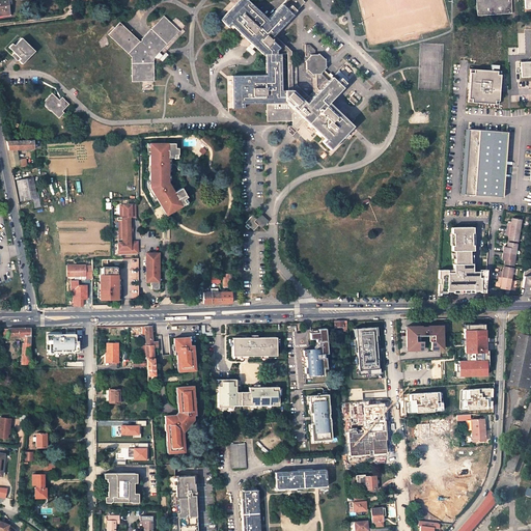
[(7,0),(0,0),(0,15),(9,15),(7,0)]
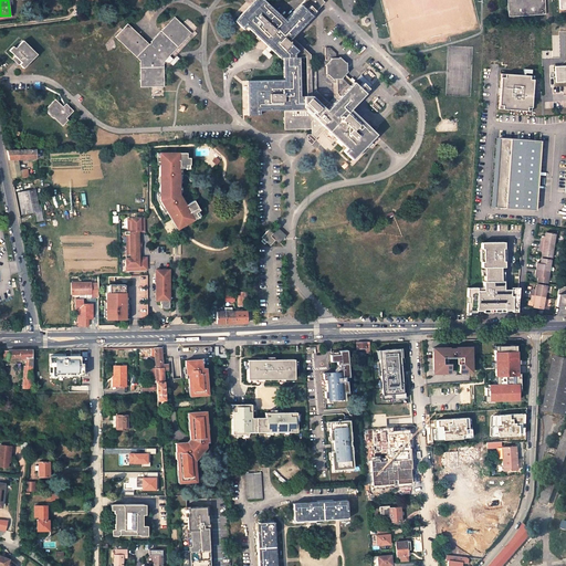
[(304,0),(285,21),(262,0),(254,0),(248,7),(250,8),(237,22),(243,29),(247,27),(248,29),(250,30),(280,58),(283,58),(283,80),(249,81),(248,81),(248,88),(248,95),(250,95),(250,115),(260,115),(260,111),(284,111),(285,129),(311,129),(312,135),(312,136),(315,139),(315,138),(325,128),(327,130),(338,140),(339,142),(344,146),(346,148),(343,152),(352,160),(376,135),(373,132),(349,109),(365,93),(354,82),(349,86),(342,79),(334,79),(333,80),(334,97),(328,103),(324,108),(311,95),(306,96),(306,58),(307,58),(311,58),(311,55),(292,37),(312,16),(305,10),(310,6),(316,11),(324,2),(321,0),(304,0)]
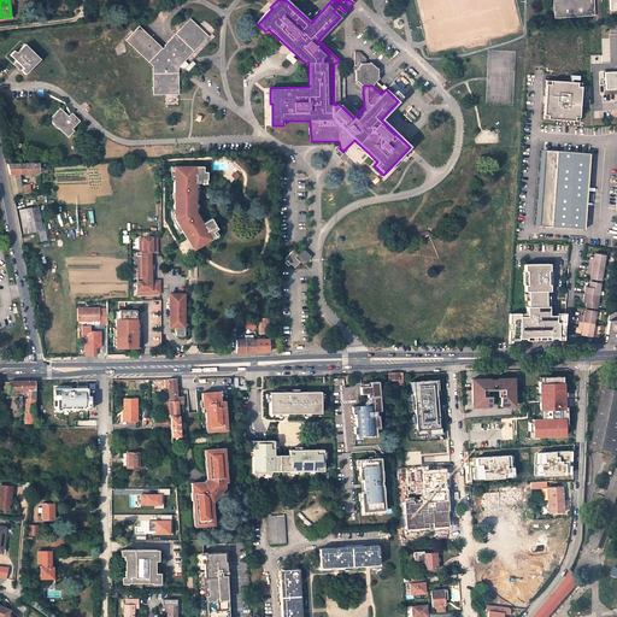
[(552,0),(554,18),(594,16),(593,0),(552,0)]
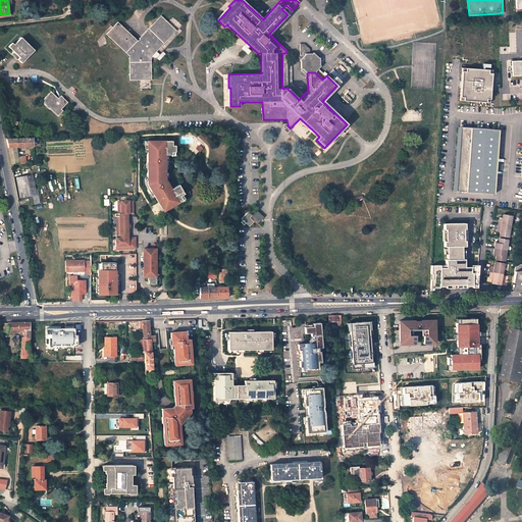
[(225,10),(216,19),(218,20),(230,7),(228,6),(226,9),(225,10)]
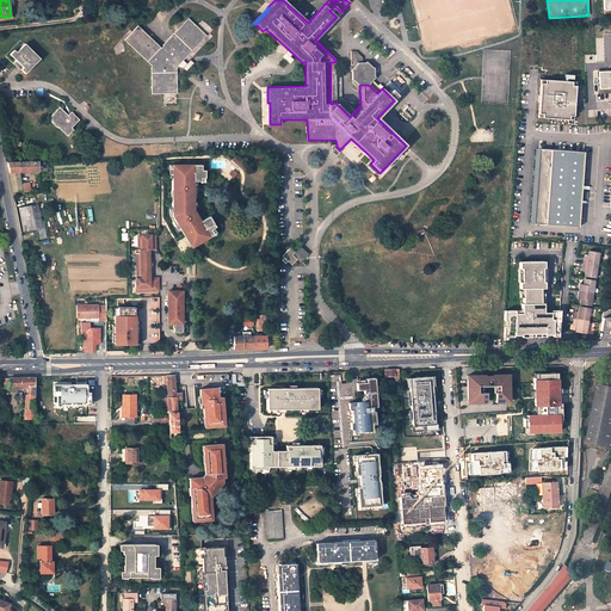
[(153,94),(177,93),(177,92),(177,67),(207,35),(189,18),(162,44),(164,45),(161,48),(139,25),(125,39),(152,65),(153,94)]
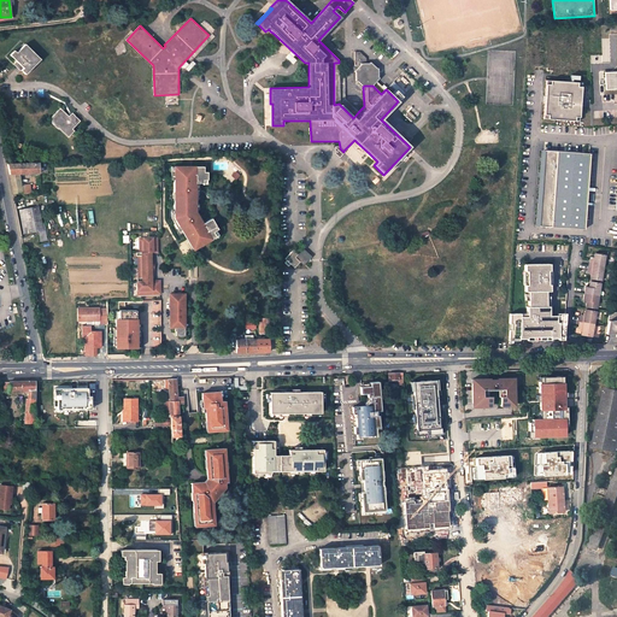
[(41,59),(25,43),(17,52),(15,51),(11,56),(17,62),(16,63),(22,70),(25,74),(41,59)]
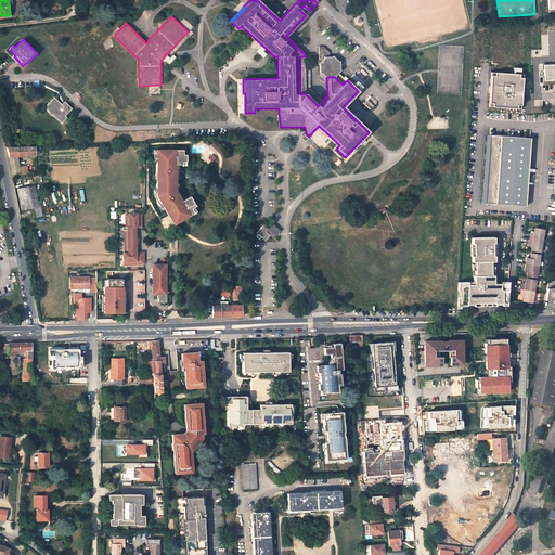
[(323,47),(319,47),(319,59),(322,61),(319,64),(320,65),(320,73),(321,73),(326,78),(327,77),(335,77),(336,77),(335,76),(338,73),(341,71),(340,69),(340,62),(339,62),(333,56),(332,56),(328,56),(330,52),(323,47)]
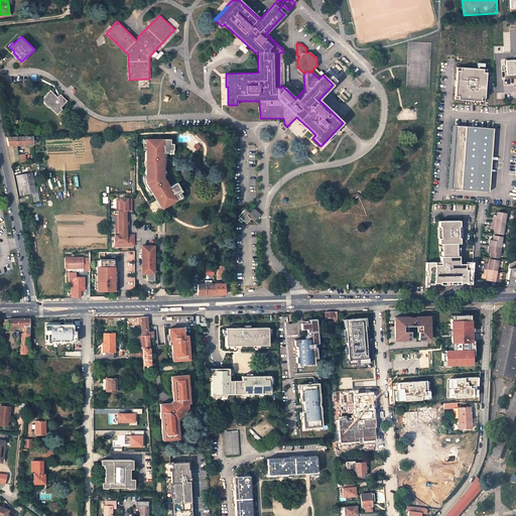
[(515,59),(505,60),(506,76),(515,75),(515,59)]
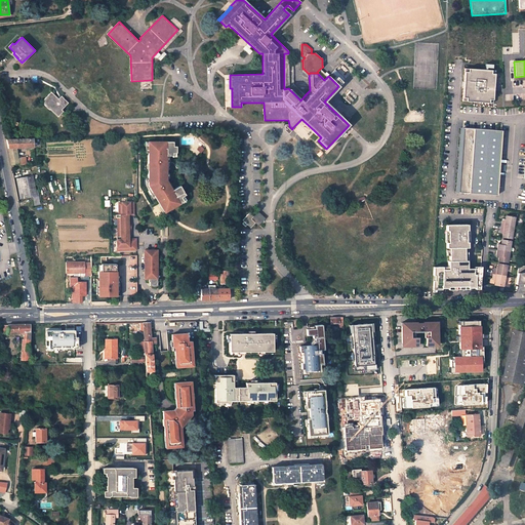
[(462,101),(492,103),(494,70),(465,68),(462,101)]
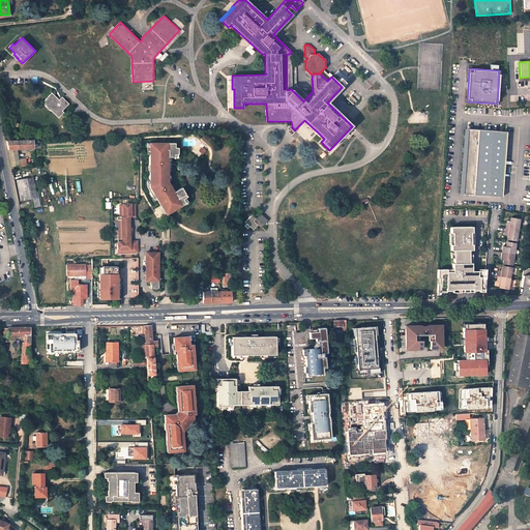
[(327,81),(331,77),(323,69),(320,72),(321,74),(320,74),(327,81)]
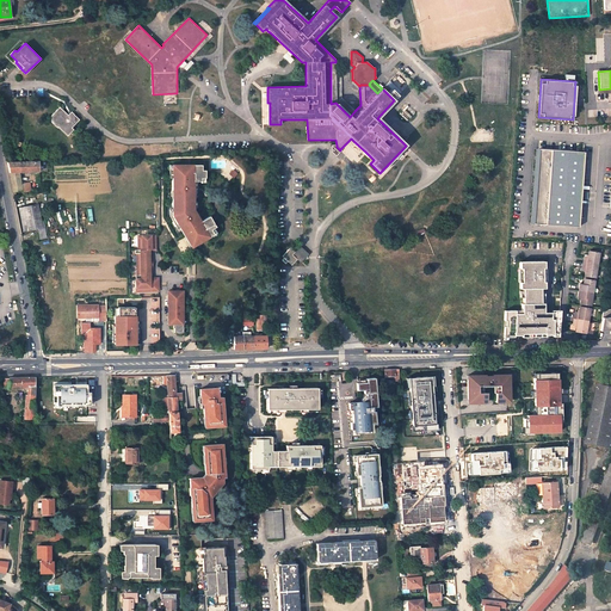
[(350,117),(355,111),(341,98),(335,103),(350,117)]
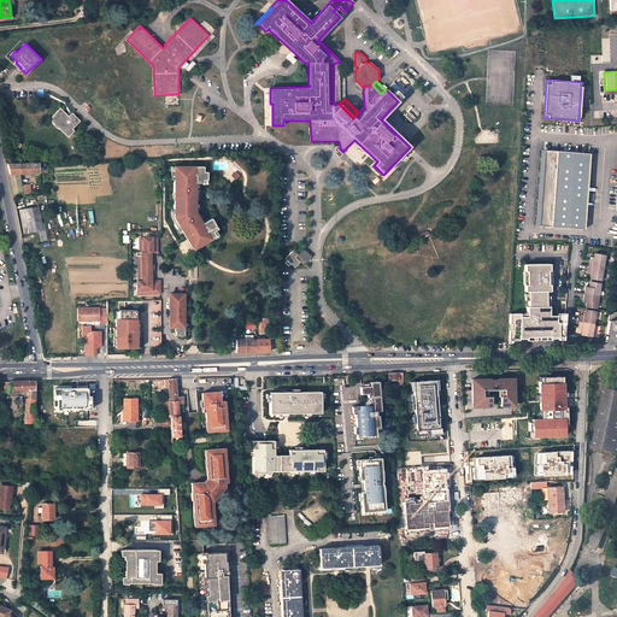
[(60,109),(50,119),(58,128),(62,125),(69,133),(81,121),(75,116),(71,118),(60,109)]
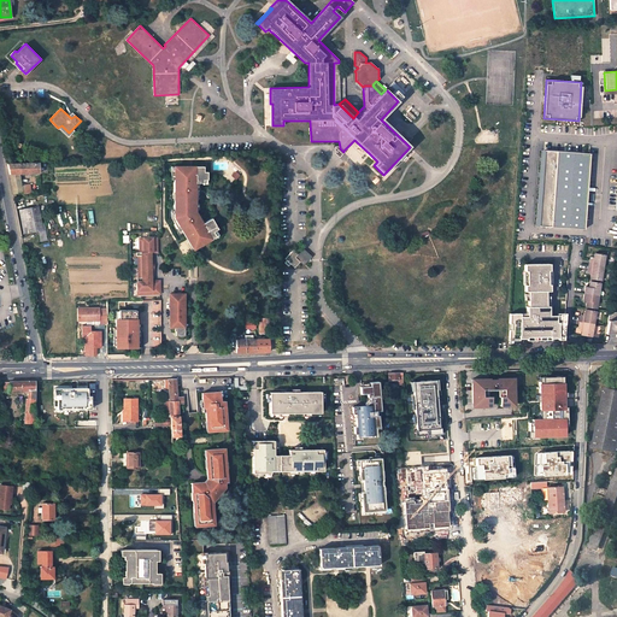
[(340,147),(335,147),(335,153),(340,158),(345,152),(344,151),(344,152),(340,148),(340,147)]
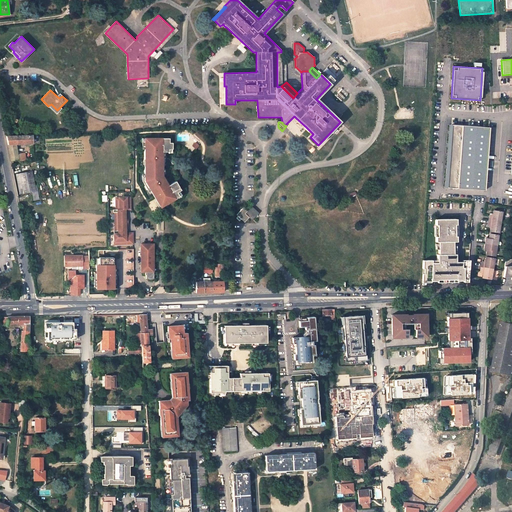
[(447,187),(484,190),(489,127),(483,127),(483,126),(482,126),(481,127),(451,125),(447,187)]
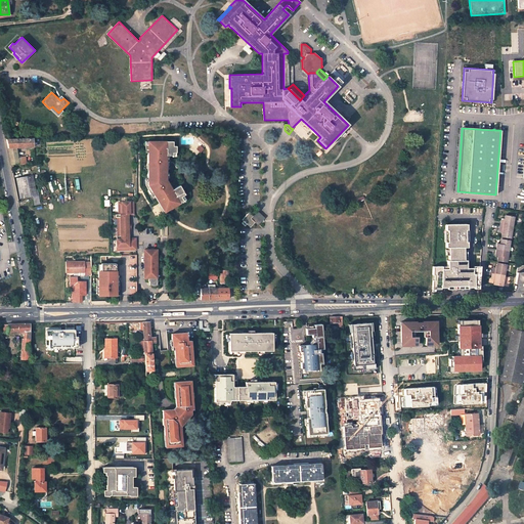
[(31,148),(34,148),(34,138),(6,139),(8,147),(16,147),(31,146),(31,148)]
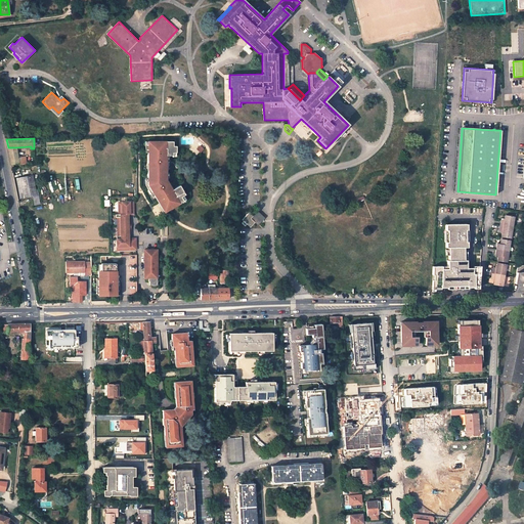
[(155,194),(163,209),(165,208),(169,207),(172,206),(174,205),(177,203),(177,204),(183,201),(180,197),(183,194),(184,193),(179,184),(173,188),(172,189),(170,188),(168,185),(168,183),(166,179),(166,155),(172,155),(172,151),(175,151),(175,145),(172,145),(172,140),(147,141),(147,151),(147,163),(149,163),(149,170),(147,170),(147,177),(147,184),(155,194)]
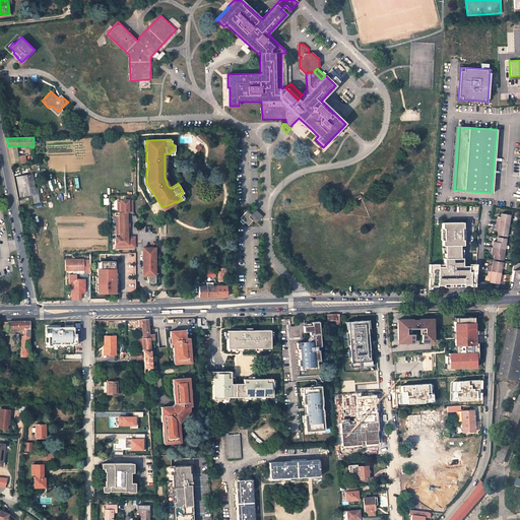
[(18,156),(16,146),(8,146),(10,158),(18,156)]
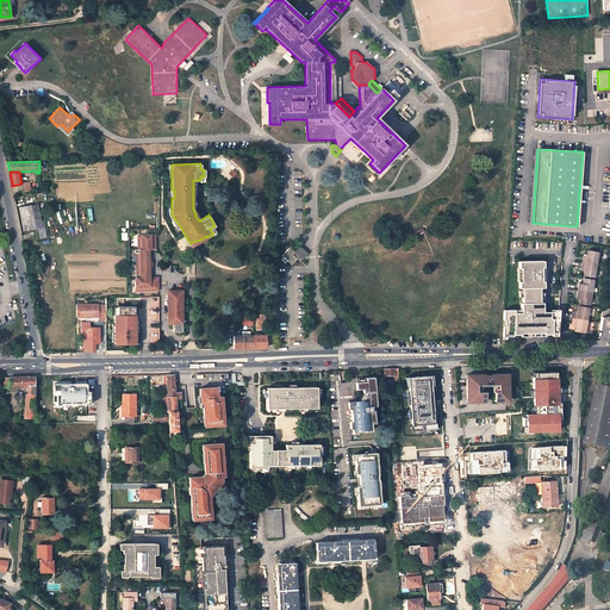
[(22,184),(12,186),(13,193),(13,194),(16,193),(16,192),(23,191),(23,192),(31,191),(30,182),(22,184)]
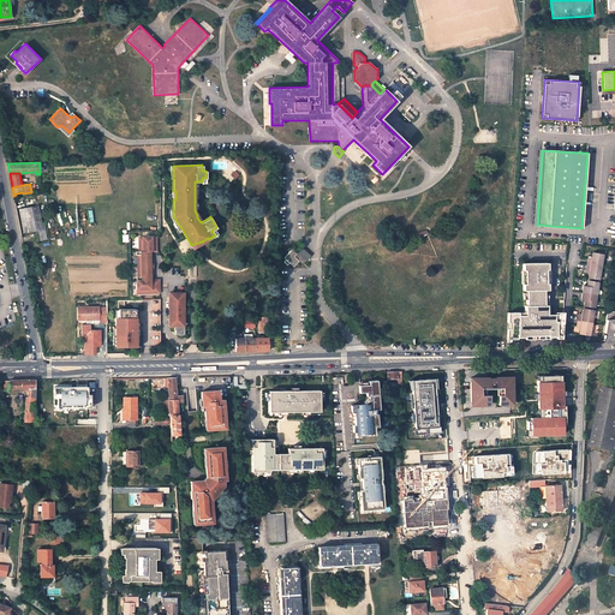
[(42,222),(39,207),(24,209),(28,231),(39,230),(45,228),(43,222),(42,222)]
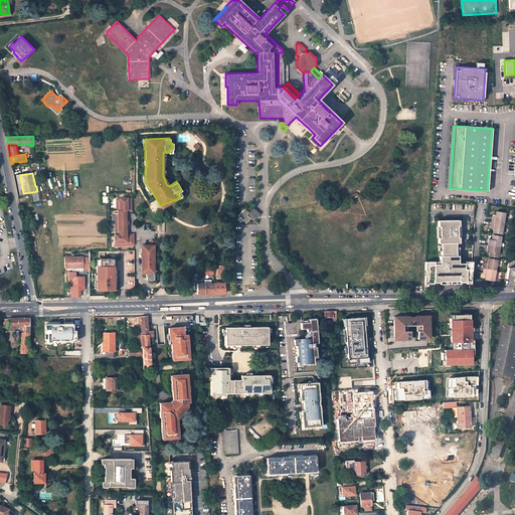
[(145,181),(145,174),(143,175),(143,182),(149,192),(152,191),(145,181)]
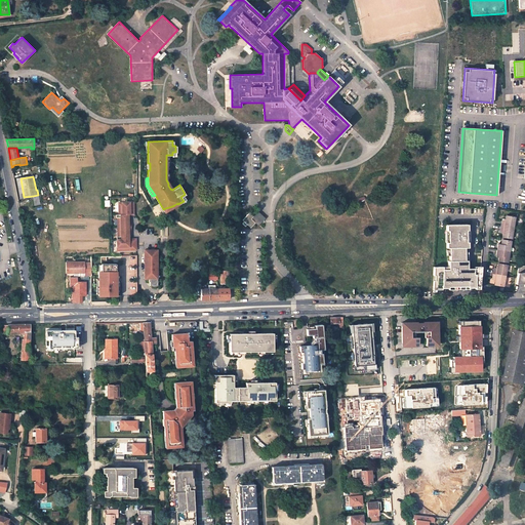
[(134,203),(120,203),(120,215),(118,215),(118,239),(117,239),(117,251),(136,250),(136,241),(129,241),(129,239),(129,234),(131,234),(131,220),(129,220),(129,215),(134,214),(134,203)]
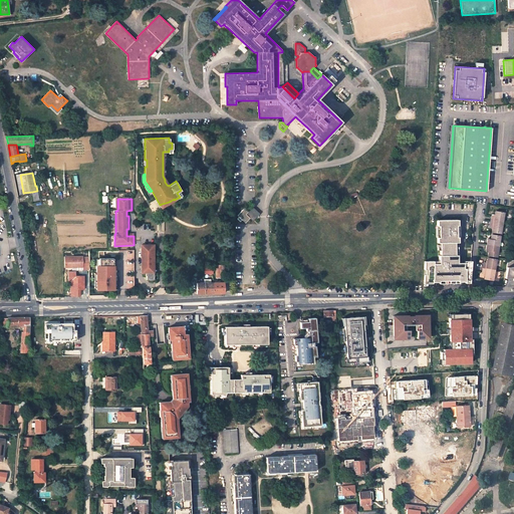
[(160,205),(161,208),(174,200),(174,199),(171,201),(169,202),(166,203),(162,204),(160,205)]
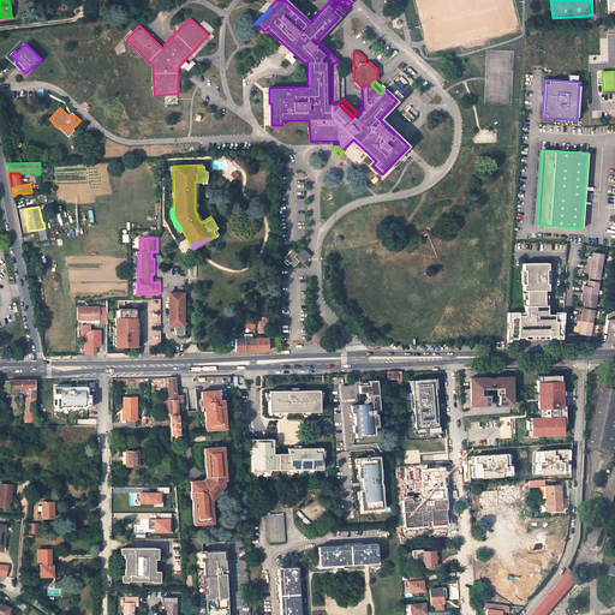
[(311,256),(303,248),(297,252),(299,255),(300,254),(304,252),(306,255),(305,257),(304,260),(302,260),(299,261),(303,264),(311,256)]
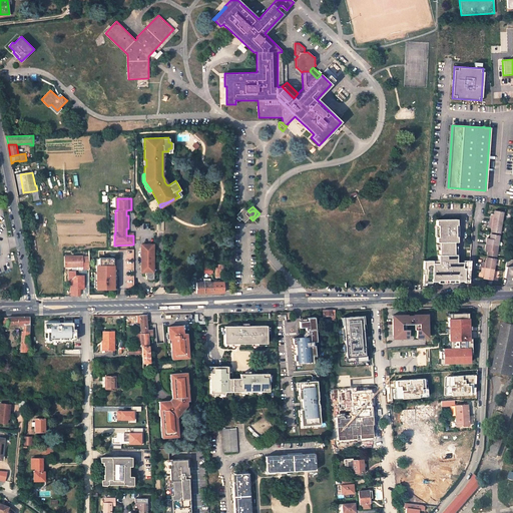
[(247,210),(244,207),(236,215),(238,216),(236,218),(239,221),(241,219),(245,222),(249,217),(251,216),(253,216),(254,214),(255,212),(253,210),(250,211),(249,212),(247,210)]
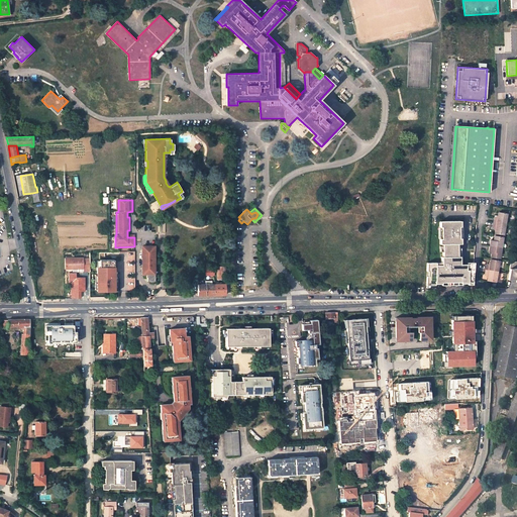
[(493,223),(505,225),(506,214),(497,213),(496,218),(494,217),(493,223)]
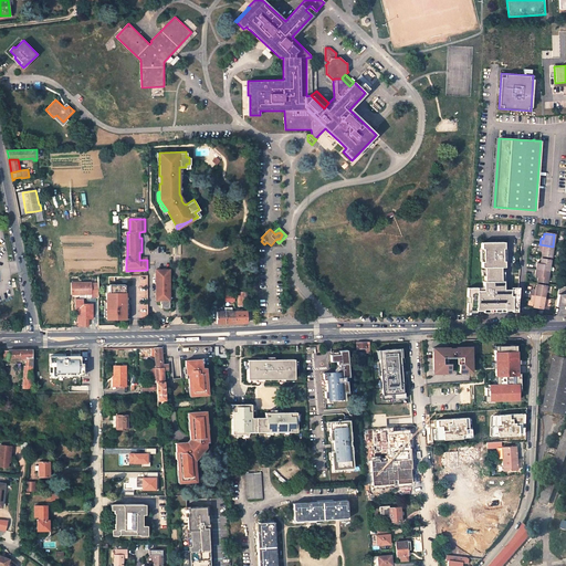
[(504,310),(511,310),(511,307),(517,307),(519,286),(512,287),(512,289),(505,290),(505,291),(502,291),(502,281),(502,276),(502,271),(502,266),(505,266),(505,261),(503,261),(503,248),(504,248),(504,242),(482,242),(482,249),(483,249),(484,262),(482,262),(482,268),(484,268),(485,270),(485,275),(485,282),(483,282),(483,287),(483,291),(478,291),(478,287),(473,287),(473,291),(468,291),(467,310),(475,310),(475,311),(482,311),(482,308),(504,308),(504,310)]
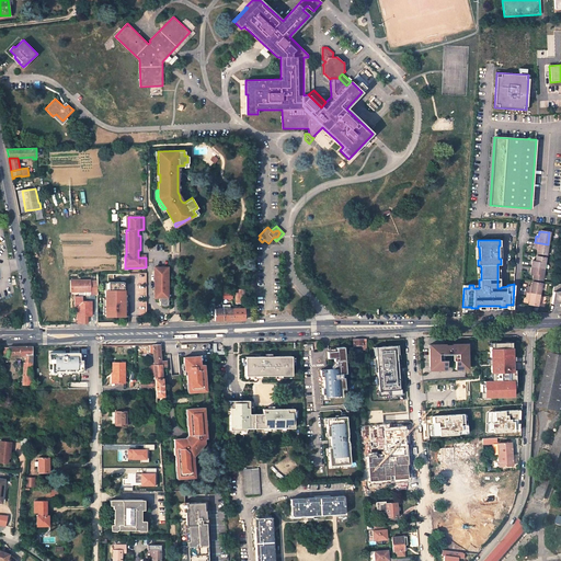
[(535,242),(534,248),(537,248),(536,253),(540,254),(546,255),(548,244),(535,242)]
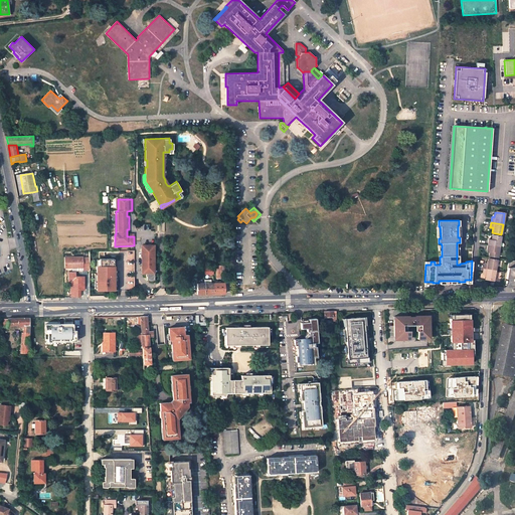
[(488,245),(499,247),(501,236),(495,236),(492,235),(491,240),(488,239),(488,245)]
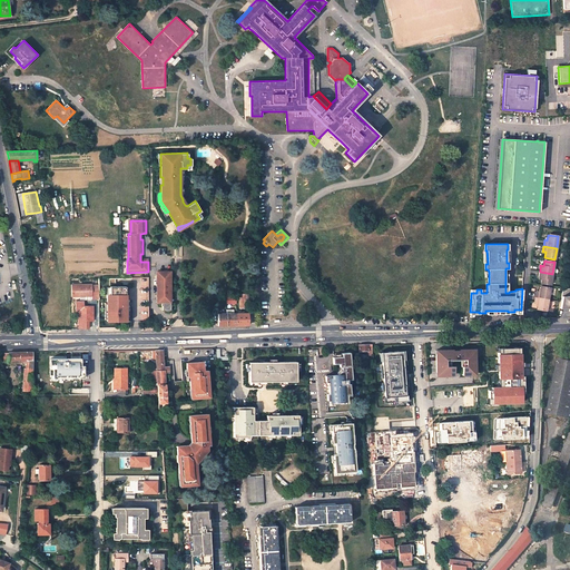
[(157,298),(157,303),(161,303),(161,306),(163,306),(163,310),(165,311),(167,311),(169,311),(170,310),(170,272),(157,272),(157,276),(158,276),(158,286),(157,286),(157,294),(158,294),(158,298),(157,298)]
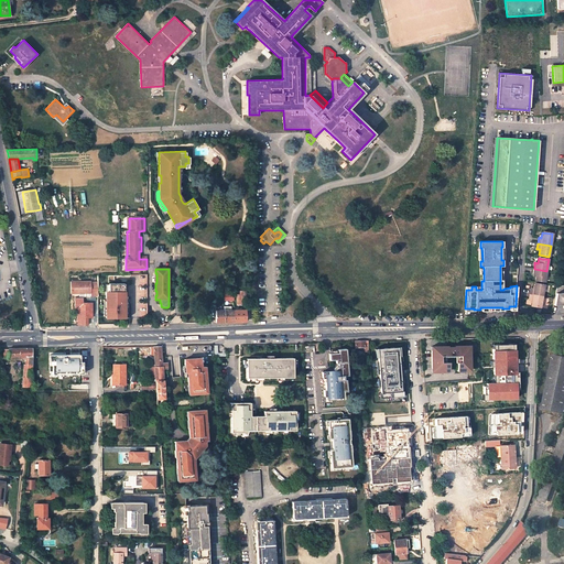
[(534,269),(533,275),(535,275),(534,281),(539,282),(545,283),(546,271),(534,269)]
